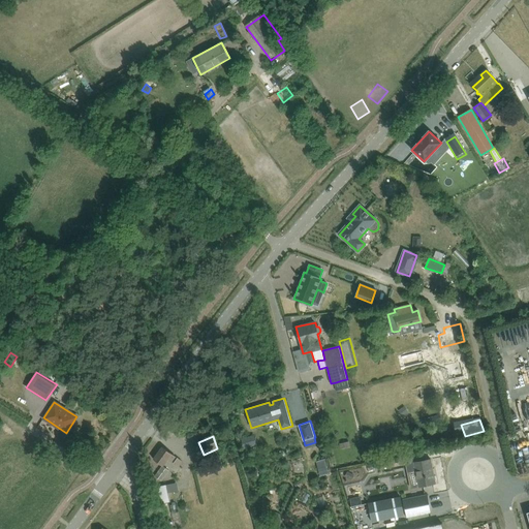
[(248,437),(241,439),(244,447),(250,446),(248,437)]
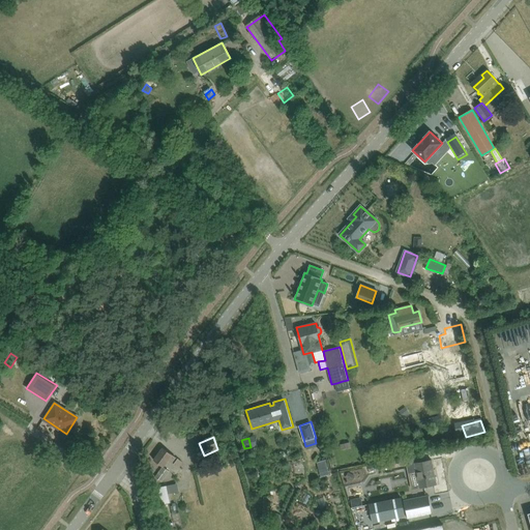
[(163,448),(153,461),(163,467),(164,466),(168,460),(172,463),(176,458),(171,454),(163,448)]
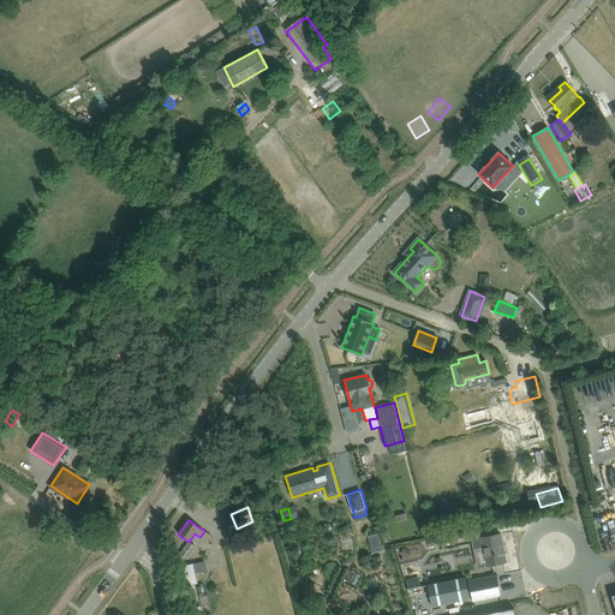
[(212,537),(206,532),(202,538),(208,543),(212,537)]
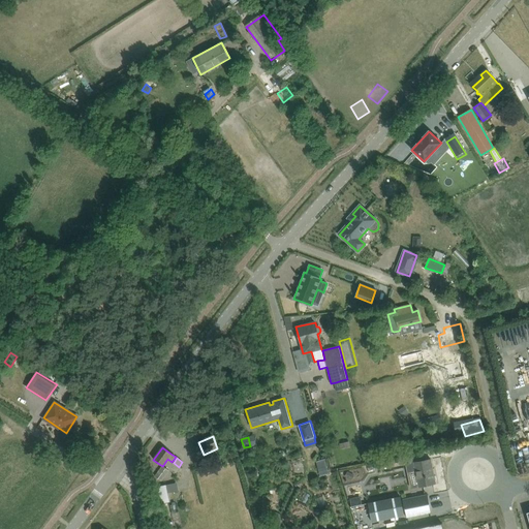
[(406,464),(408,473),(416,472),(419,487),(436,484),(435,481),(436,479),(436,475),(434,475),(431,459),(406,464)]
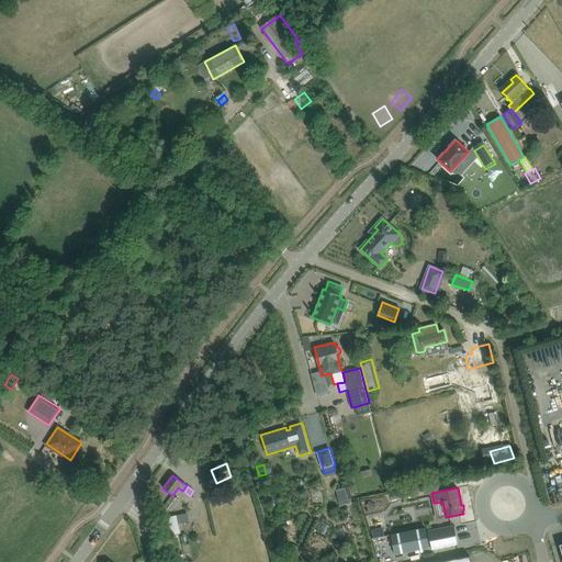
[(172,495),(165,506),(171,510),(178,502),(180,499),(173,494),(172,495)]
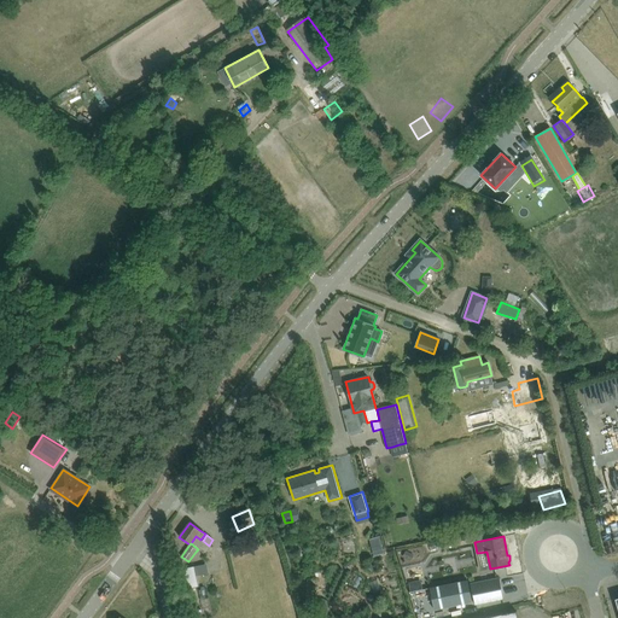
[(193,566),(182,569),(186,588),(197,586),(196,576),(193,566)]
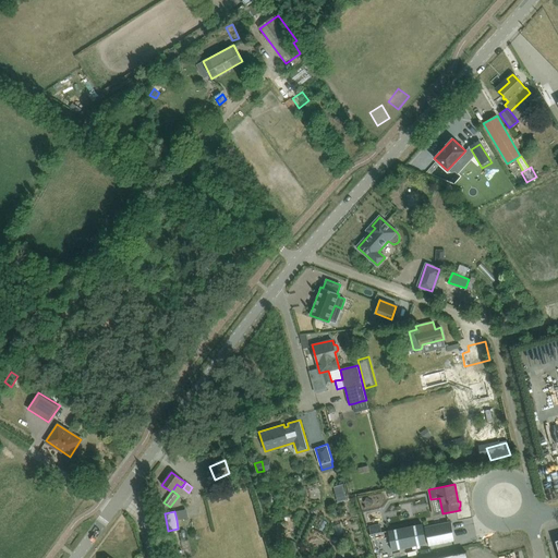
[(451,522),(425,526),(429,546),(455,541),(451,522)]
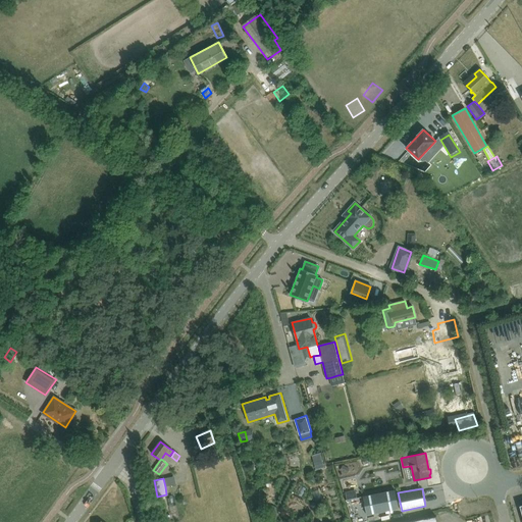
[(395,489),(363,497),(367,515),(399,508),(395,489)]
